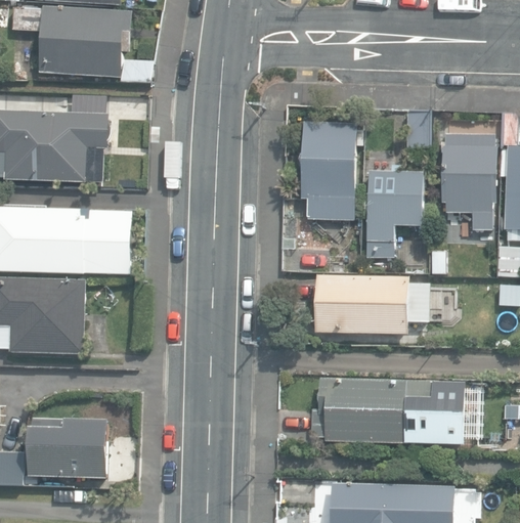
[(39,73),(120,78),(122,52),(130,52),(131,10),(41,6),(41,10),(12,8),(11,30),(41,31),(39,73)]
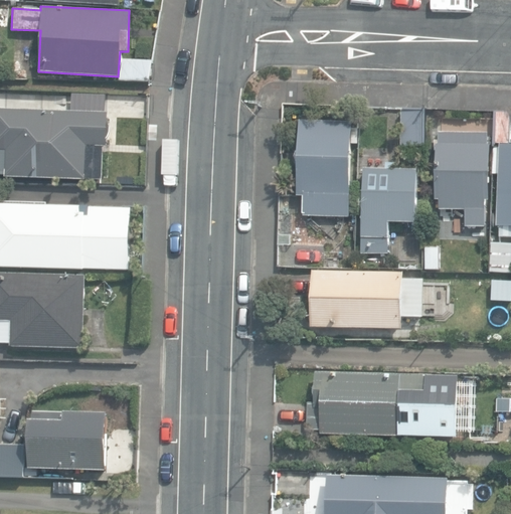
[(118,80),(147,82),(148,60),(120,58),(118,80)]
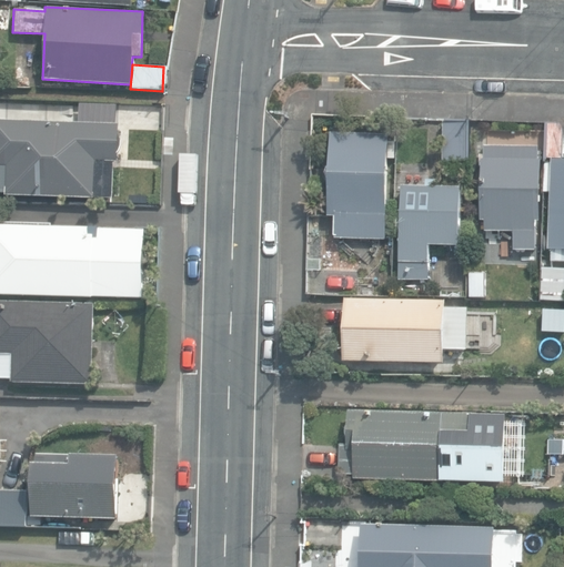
[(78,102),(77,123),(113,124),(114,104),(113,103),(78,102)]
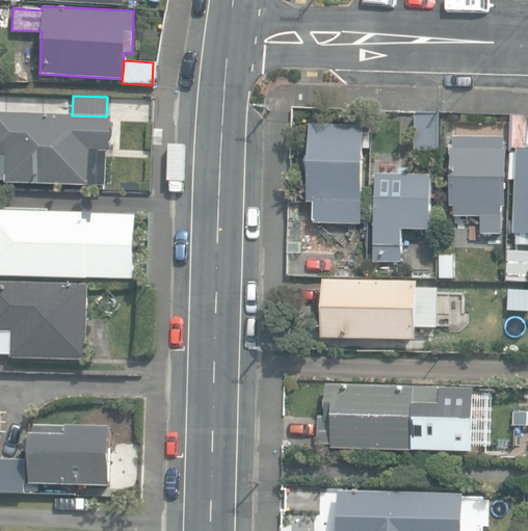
[(109,116),(106,116),(72,115),(0,111),(0,179),(4,179),(4,182),(105,187),(106,152),(109,152),(109,142),(110,140),(112,137),(112,134),(112,131),(111,128),(109,125),(109,116)]
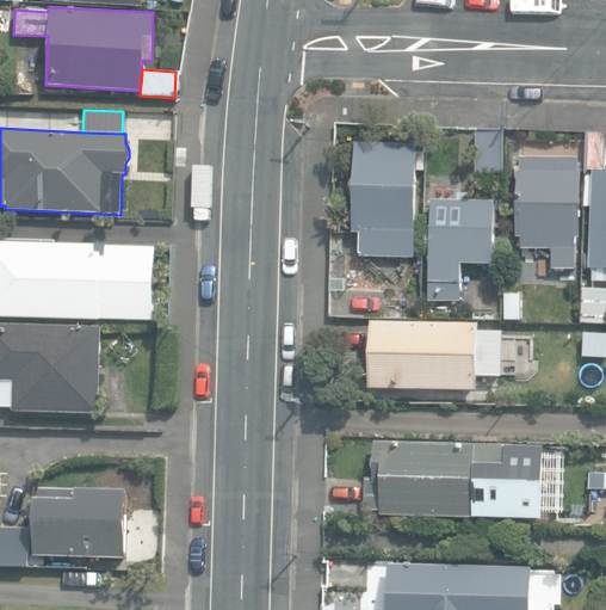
[(474,173),(501,173),(504,130),(474,130),(474,173)]
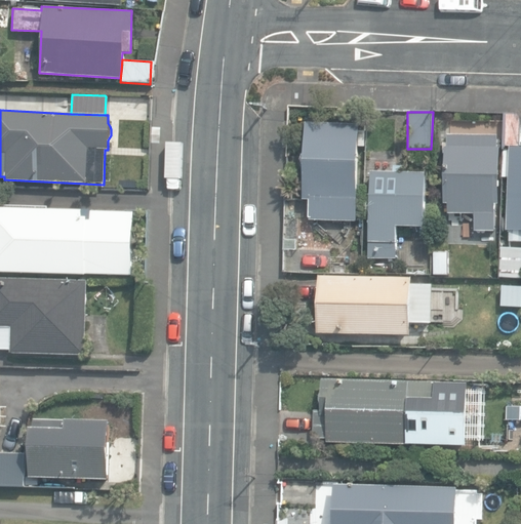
[(502,146),(518,146),(518,114),(502,114),(502,146)]
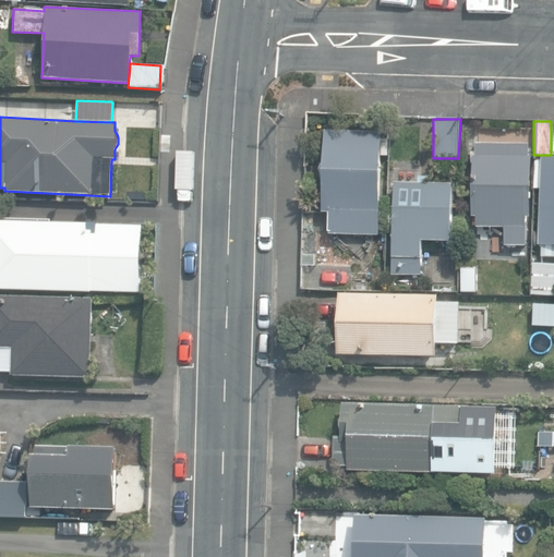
[(327,233),(376,234),(378,133),(323,132),(322,212),(327,212),(327,233)]
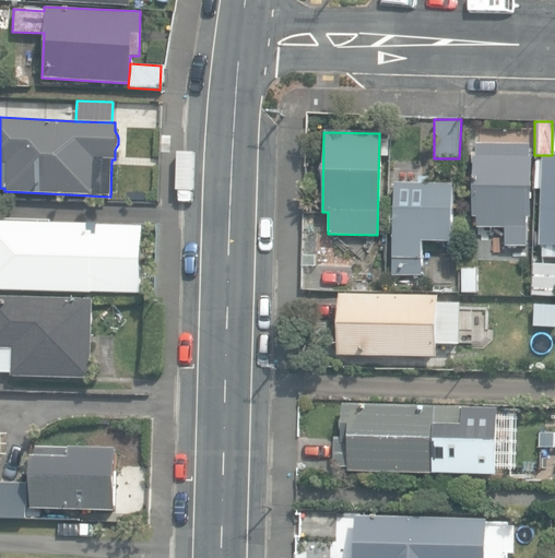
[(502,245),(524,246),(526,217),(528,217),(530,157),(527,157),(528,143),(473,142),(473,155),(471,156),(470,216),(474,216),(474,227),(502,228),(502,245)]
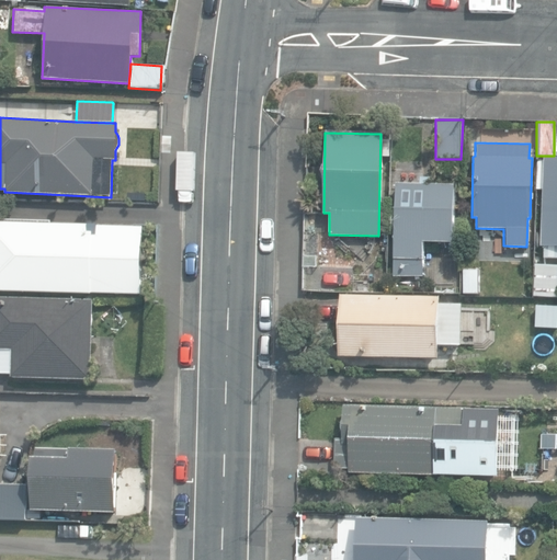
[(542,256),(556,256),(556,157),(542,157),(537,246),(543,246),(542,256)]
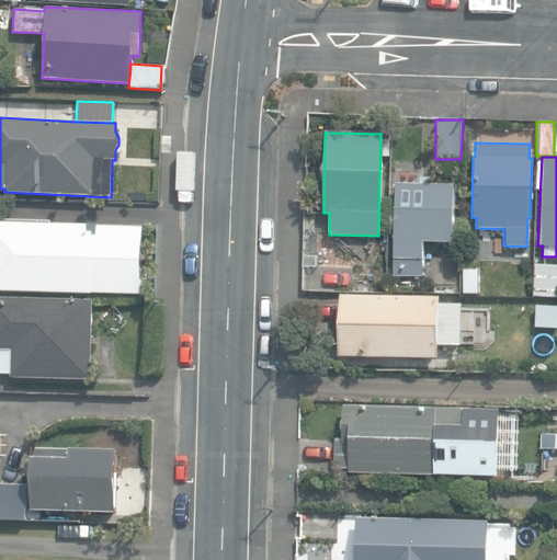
[(390,275),(421,276),(422,241),(453,242),(454,184),(430,184),(430,178),(418,178),(418,183),(394,183),(390,275)]
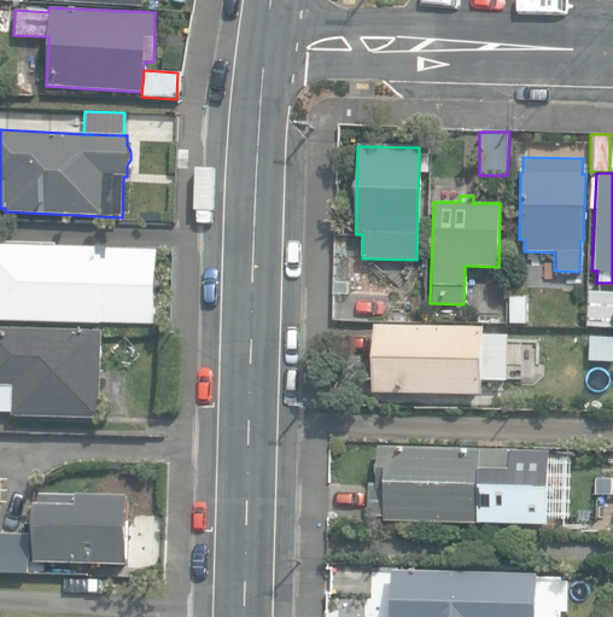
[(0,319),(152,324),(155,246),(0,242),(0,319)]
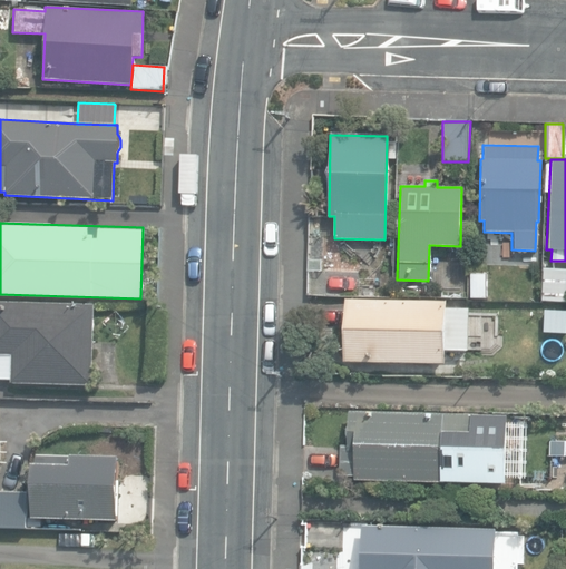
[(539,301),(563,302),(565,271),(542,268),(539,301)]
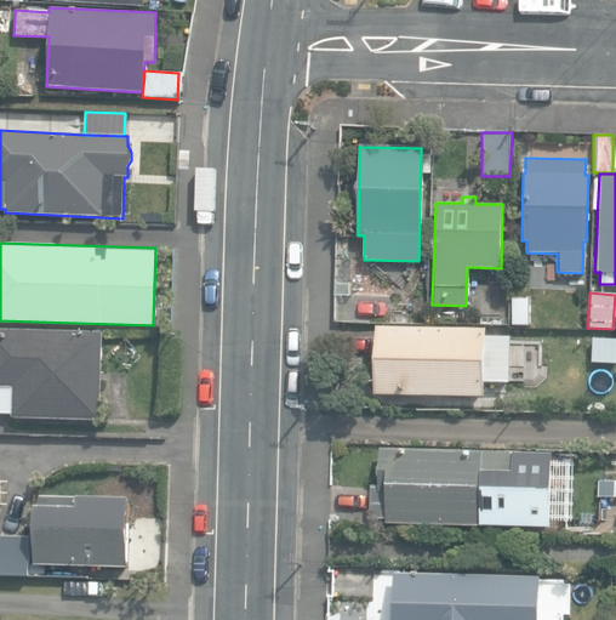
[(511,297),(511,324),(528,324),(528,297),(511,297)]
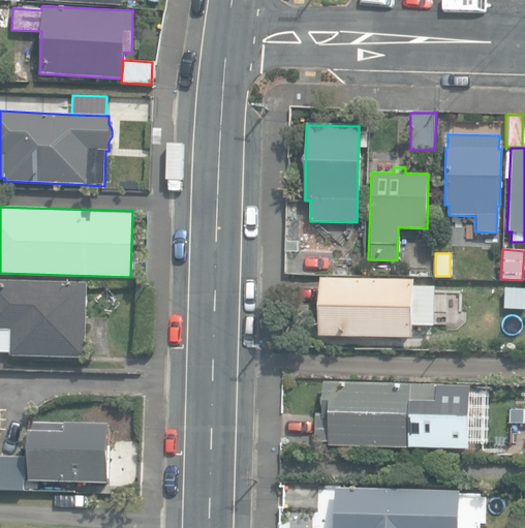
[(413,278),(317,276),(316,335),(412,337),(412,325),(435,325),(436,285),(413,284),(413,278)]
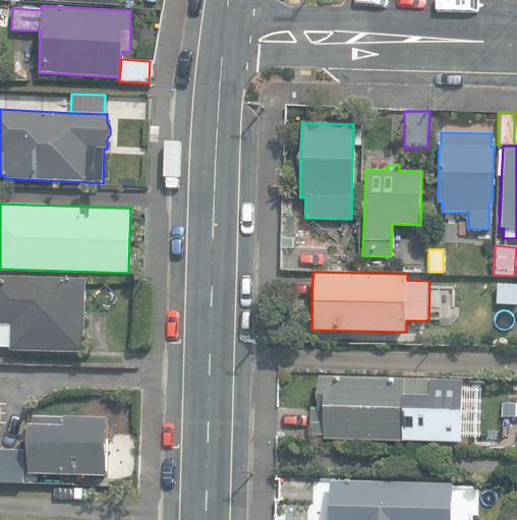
[(81,352),(84,278),(0,274),(0,345),(7,346),(7,350),(81,352)]
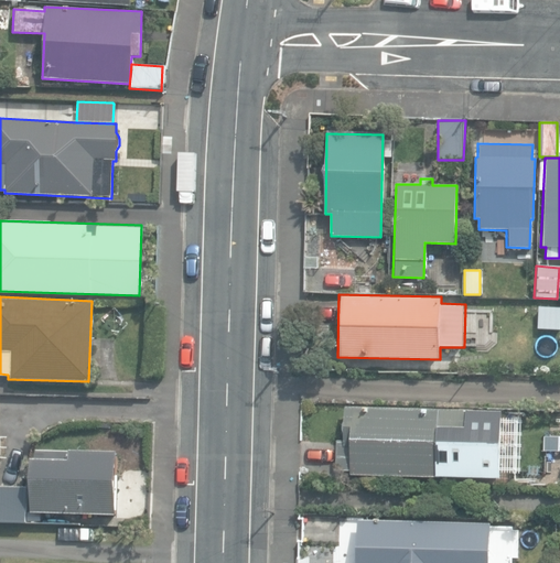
[(535,326),(559,326),(559,307),(535,307),(535,326)]
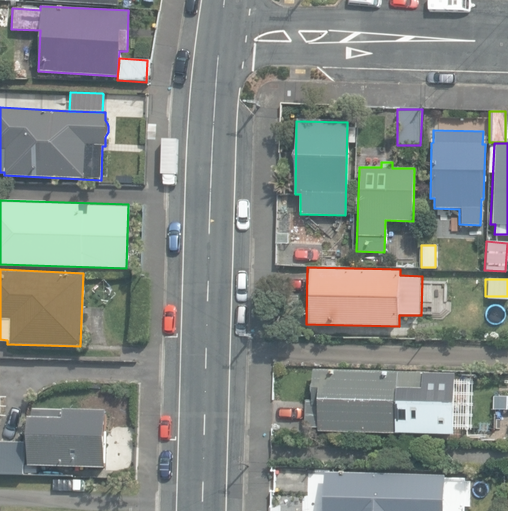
[(316,430),(452,434),(454,374),(312,370),(311,400),(304,400),(304,427),(316,427),(316,430)]
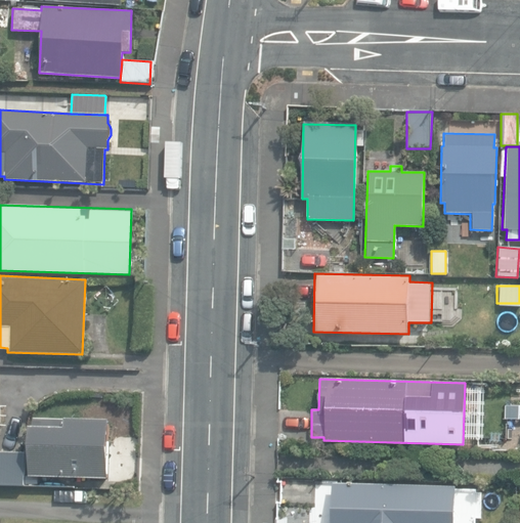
[(30,476),(105,479),(107,420),(32,417),(30,476)]
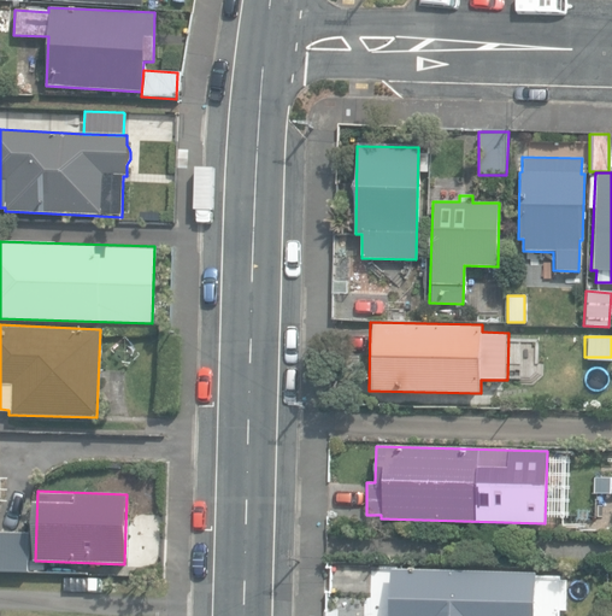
[(0,572),(28,573),(28,534),(0,533),(0,572)]
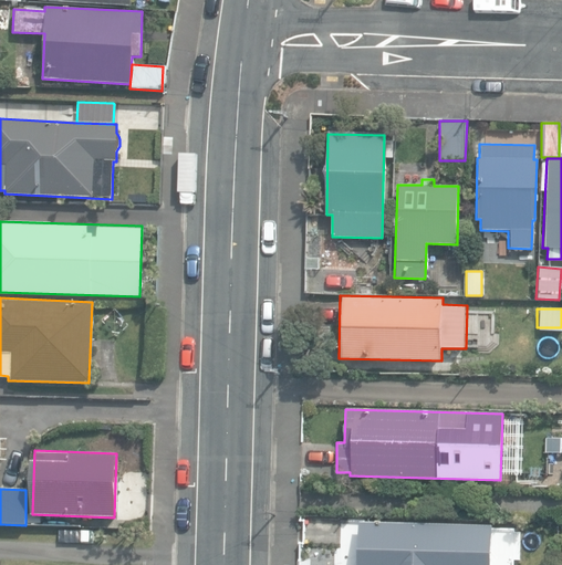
[(297,543),(336,544),(337,518),(297,516),(297,543)]
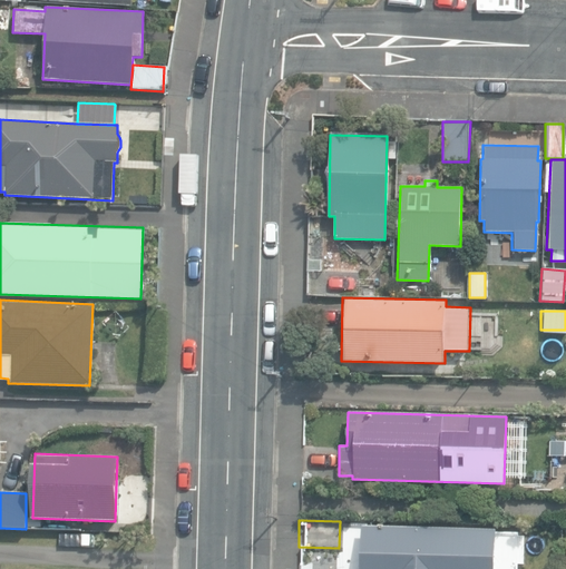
[(493,568),(495,530),(360,526),(359,559),(359,568),(493,568)]
